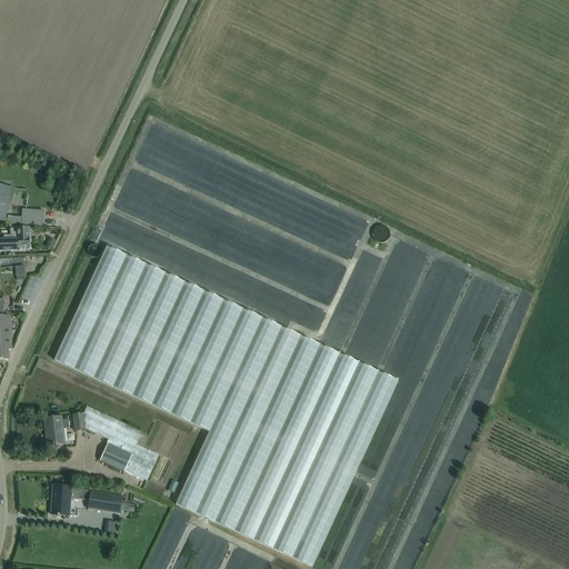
[(66,181),(60,179),(56,190),(61,192),(66,181)]
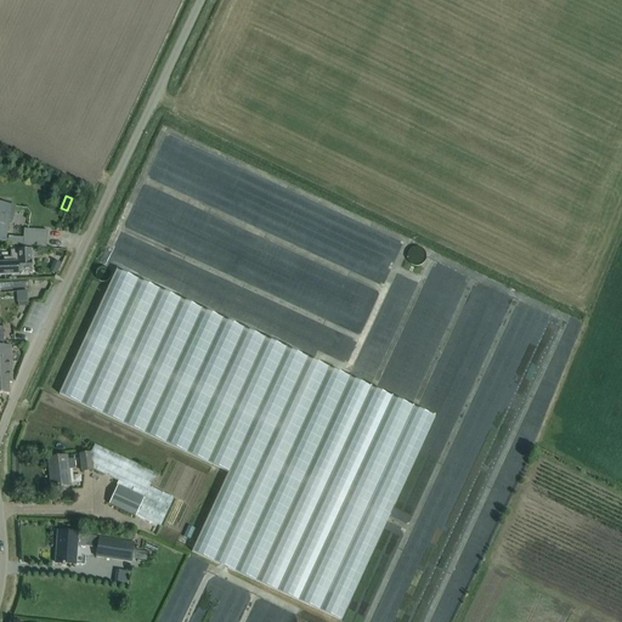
[(0,241),(5,242),(7,222),(13,222),(16,207),(10,205),(0,204),(0,241)]
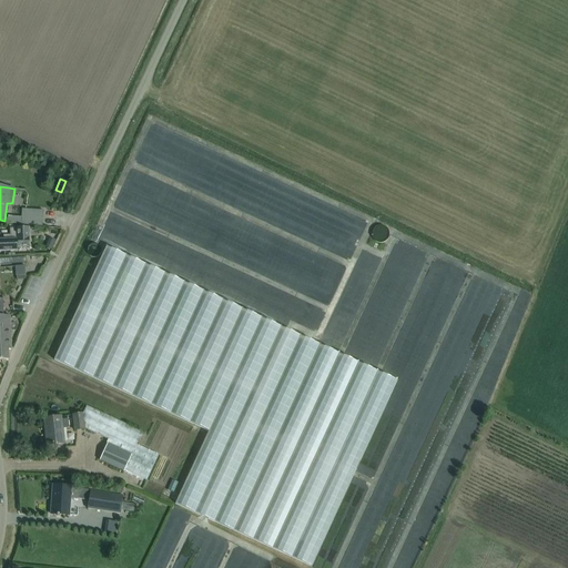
[(42,226),(43,211),(22,210),(21,217),(8,216),(7,223),(42,226)]
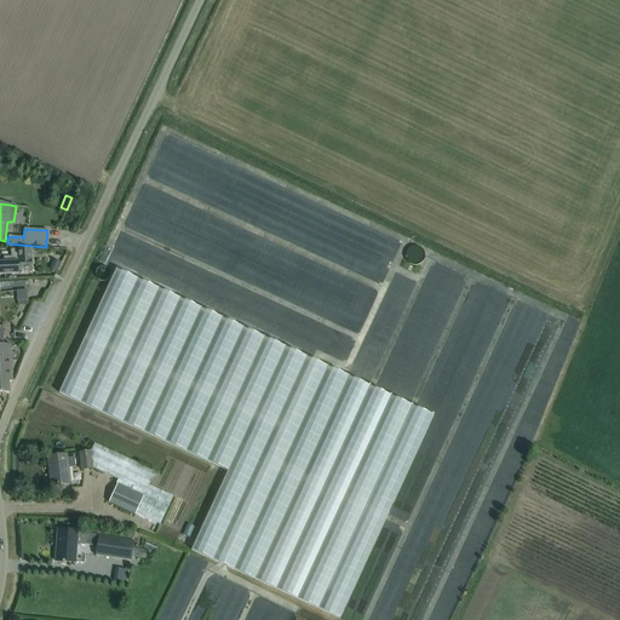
[(18,270),(32,270),(30,248),(10,250),(10,257),(6,257),(6,262),(0,262),(0,275),(18,274),(18,270)]
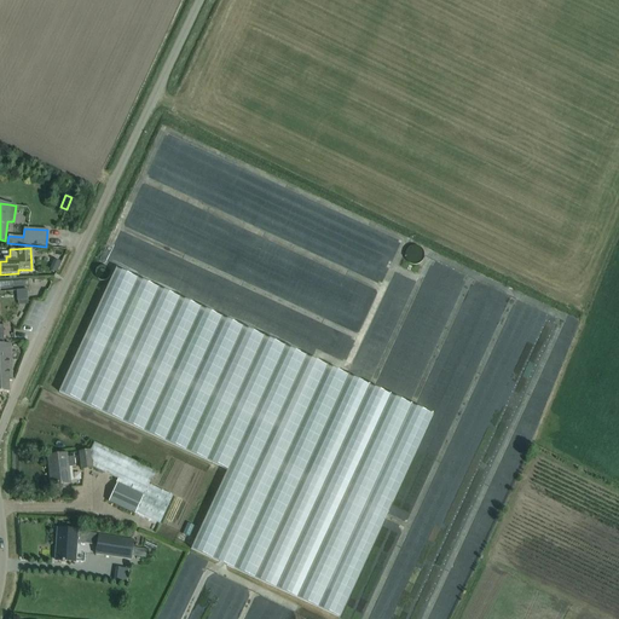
[(116,267),(58,392),(227,470),(191,549),(339,618),(433,415),(116,267)]
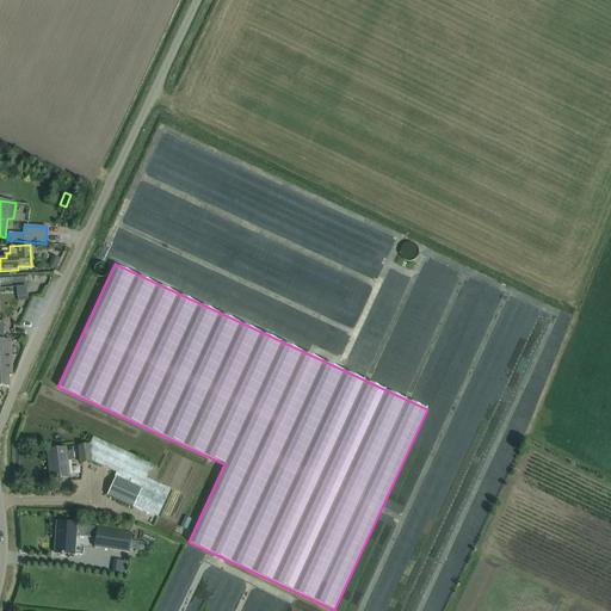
[(10,340),(0,340),(0,387),(7,387),(7,376),(11,376),(10,340)]
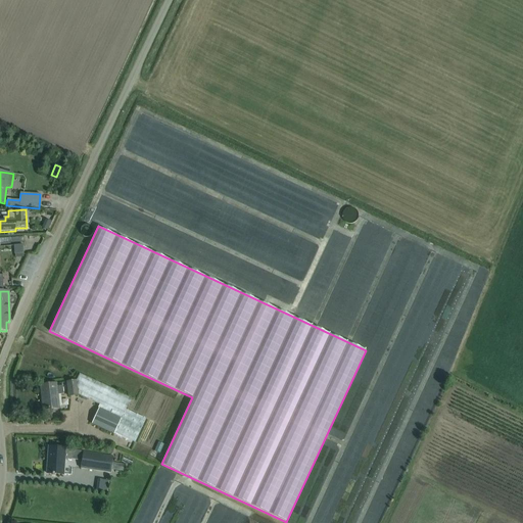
[(83,371),(86,392),(107,398),(108,406),(112,405),(113,412),(115,406),(113,392),(106,390),(105,383),(106,378),(100,379),(93,377),(92,368),(91,368),(76,364),(74,372),(74,373),(83,371)]
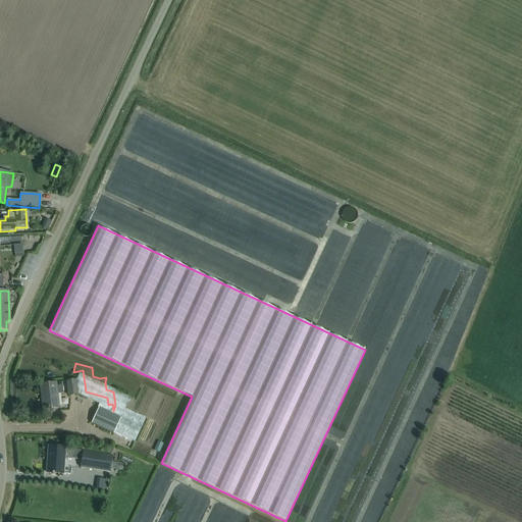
[(56,383),(50,383),(40,385),(41,396),(42,396),(43,401),(42,401),(43,410),(59,408),(57,395),(63,394),(62,385),(56,386),(56,383)]
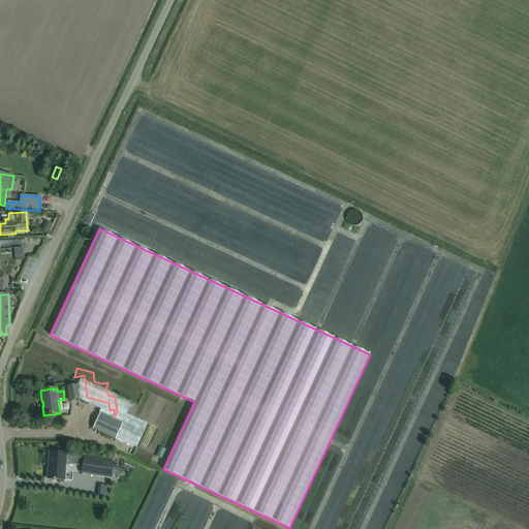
[(122,436),(130,421),(107,409),(99,425),(122,436)]
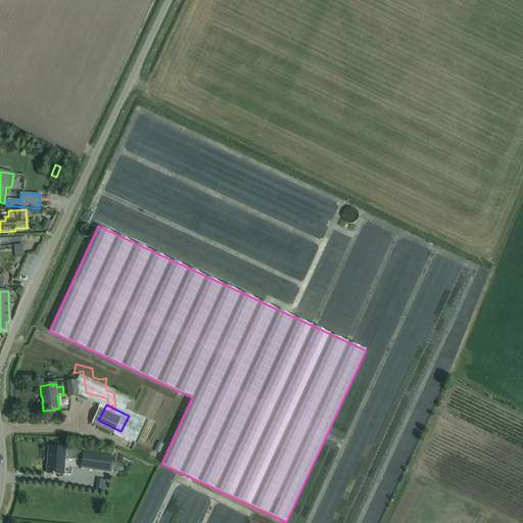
[(65,448),(58,447),(48,446),(47,461),(49,461),(49,465),(47,464),(46,473),(52,474),(52,475),(64,475),(64,460),(72,460),(73,450),(65,450),(65,448)]
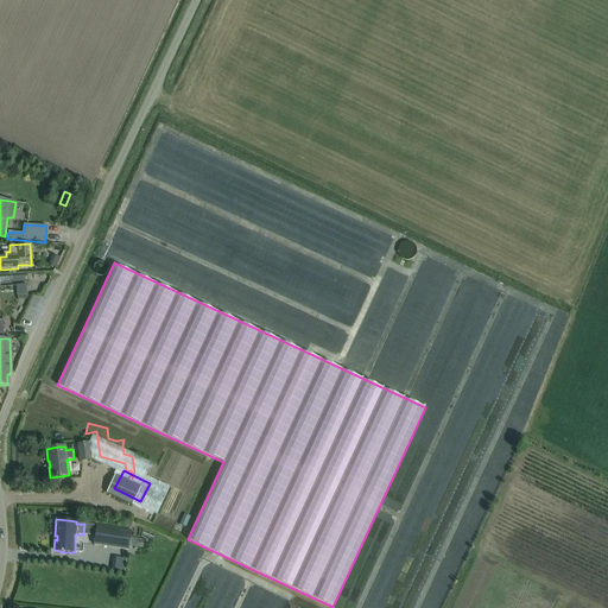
[(132,531),(96,526),(94,545),(128,551),(132,531)]
